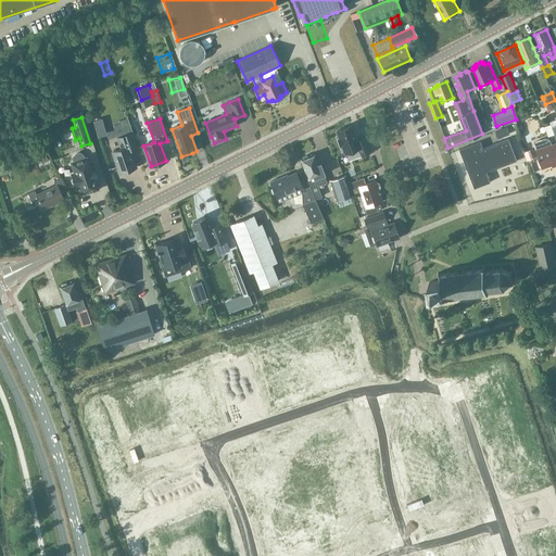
[(102,121),(95,123),(98,136),(105,134),(102,121)]
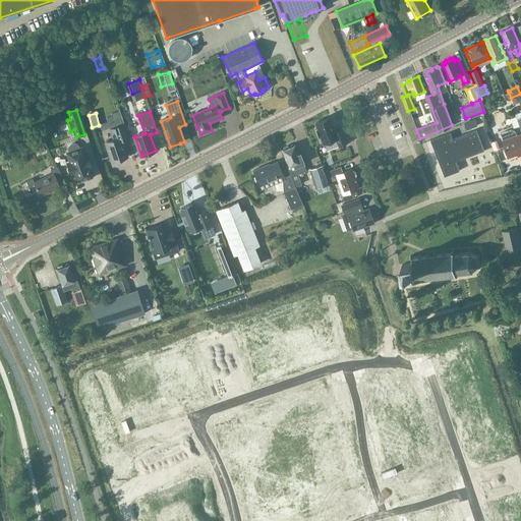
[(501,133),(504,140),(509,157),(519,154),(520,156),(520,155),(520,117),(518,119),(520,127),(520,133),(518,135),(517,131),(513,129),(501,133)]
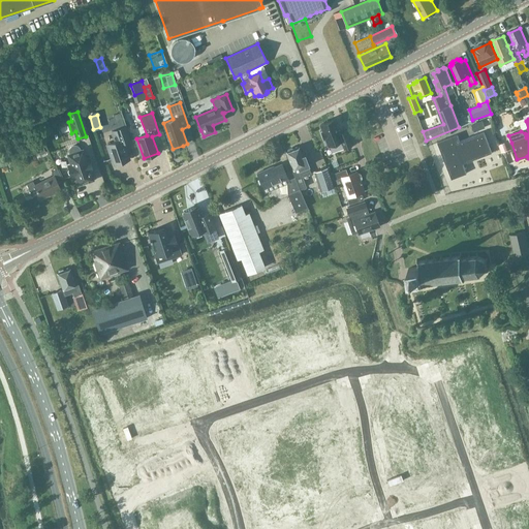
[(334,120),(320,125),(323,132),(321,132),(324,139),(325,139),(329,147),(341,142),(344,149),(351,147),(346,131),(339,133),(334,120)]
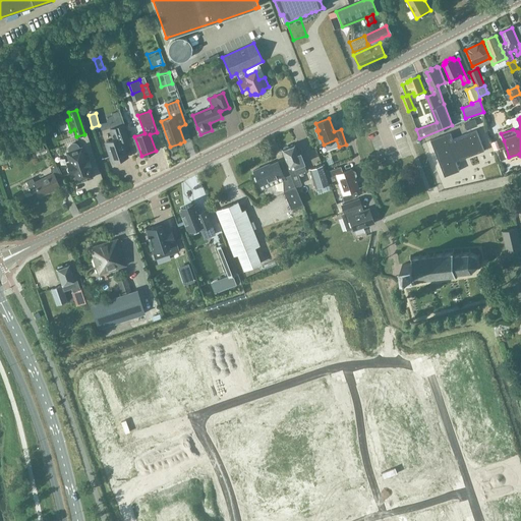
[(474,119),(465,123),(468,129),(477,125),(474,119)]
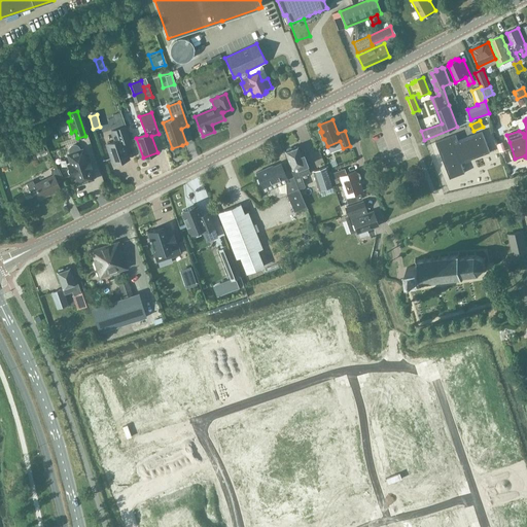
[(107,144),(114,164),(129,159),(124,142),(130,140),(125,127),(111,131),(115,141),(107,144)]
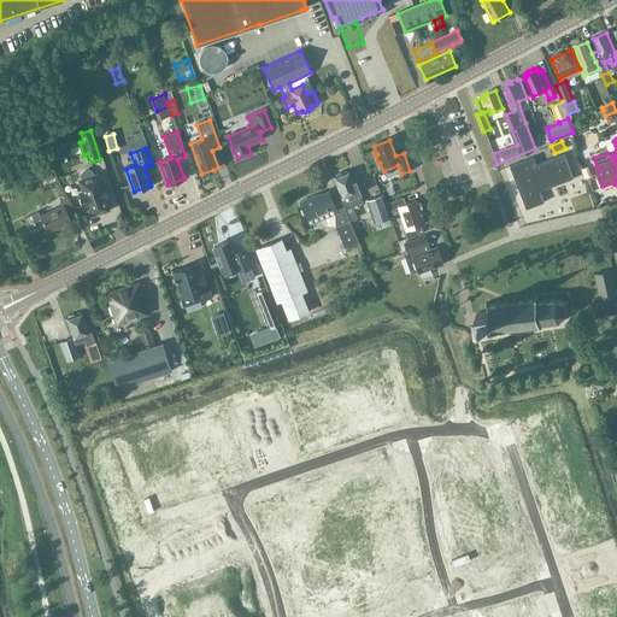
[(540,192),(574,178),(565,154),(536,165),(534,157),(511,166),(527,209),(545,203),(540,192)]
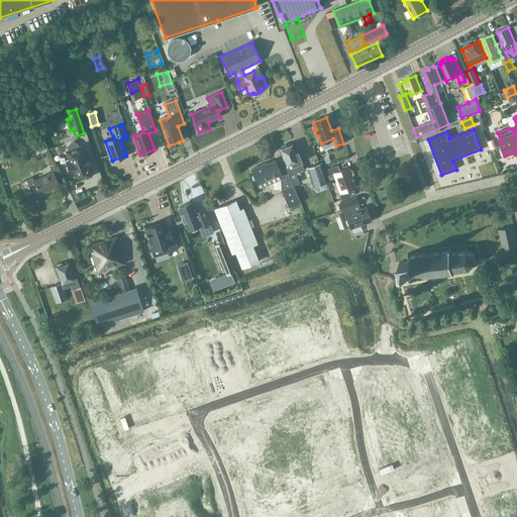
[(38,136),(32,139),(35,144),(41,141),(38,136)]
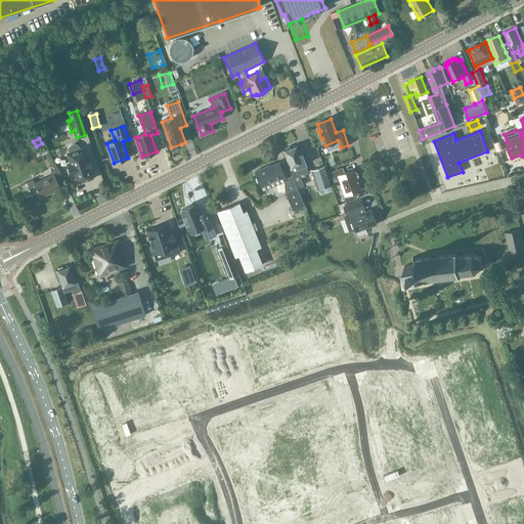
[(90,169),(87,159),(85,159),(82,149),(80,149),(80,147),(79,146),(77,144),(75,144),(73,144),(71,145),(70,147),(69,149),(70,151),(70,154),(69,154),(72,164),(68,165),(72,175),(75,174),(78,183),(81,182),(83,182),(87,181),(89,179),(92,178),(89,169),(90,169)]
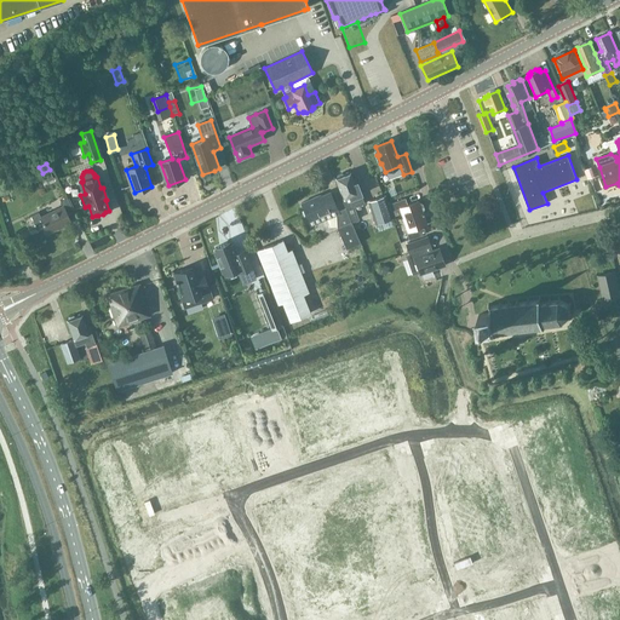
[(346,210),(363,204),(359,193),(361,193),(357,182),(355,183),(351,173),(344,176),(342,174),(338,176),(337,178),(336,179),(344,199),(342,199),(345,208),(346,210)]
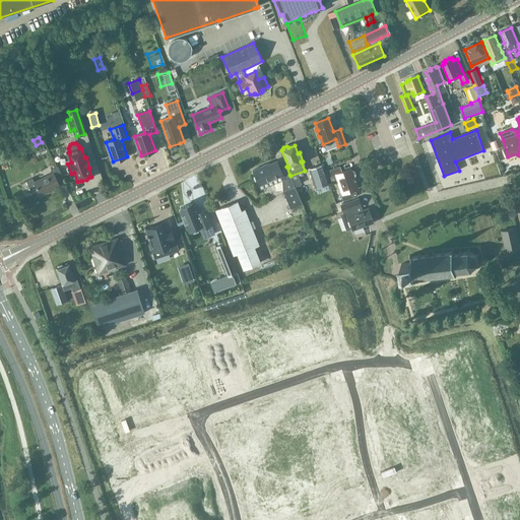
[(263,168),(263,167),(253,171),(259,185),(272,180),(277,191),(282,190),(283,191),(290,209),(302,204),(289,177),(290,176),(289,175),(283,177),(277,161),(263,168)]
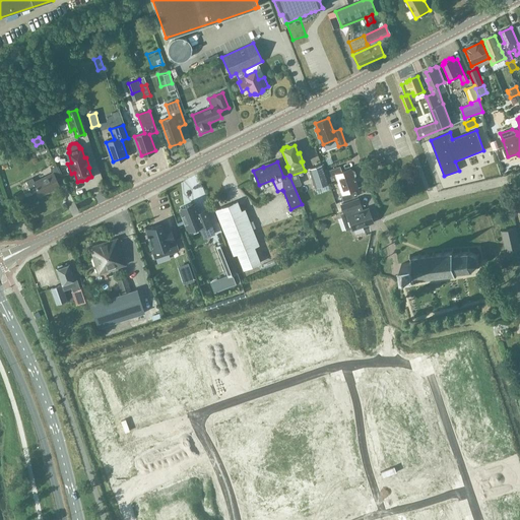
[(315,188),(329,183),(323,165),(309,169),(315,188)]
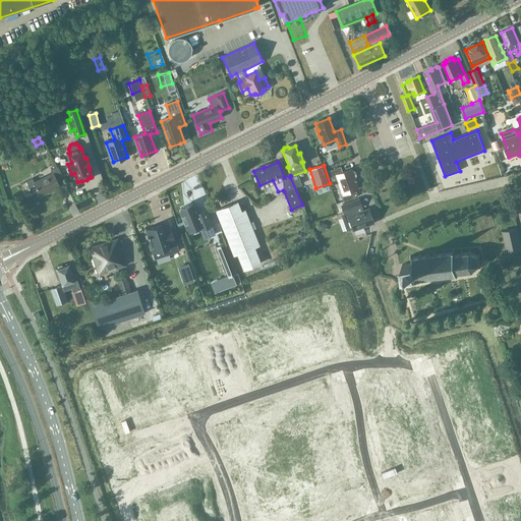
[(38,190),(41,195),(53,189),(54,190),(60,187),(57,181),(62,178),(57,167),(51,170),(53,174),(35,182),(33,178),(26,181),(33,193),(38,190)]
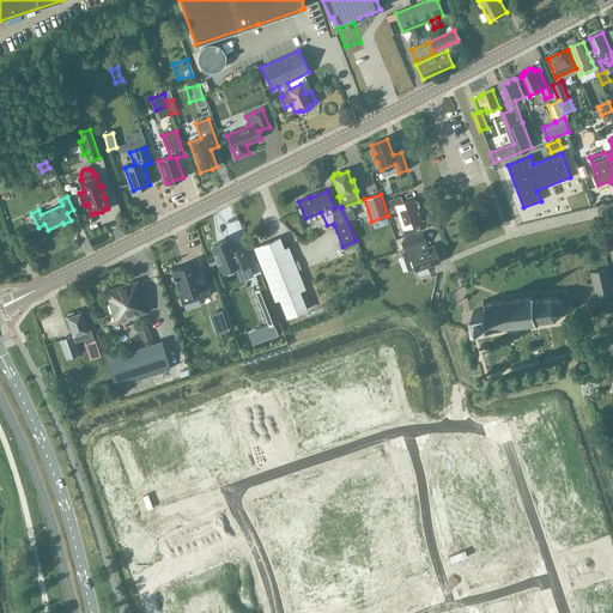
[(414,201),(413,199),(404,202),(401,196),(386,202),(388,208),(395,206),(402,229),(422,223),(416,207),(418,206),(419,204),(418,201),(416,201),(414,201)]
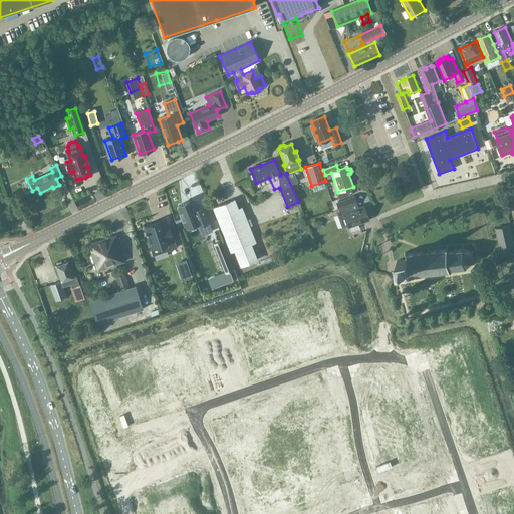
[(351,189),(337,194),(339,199),(353,194),(351,189)]
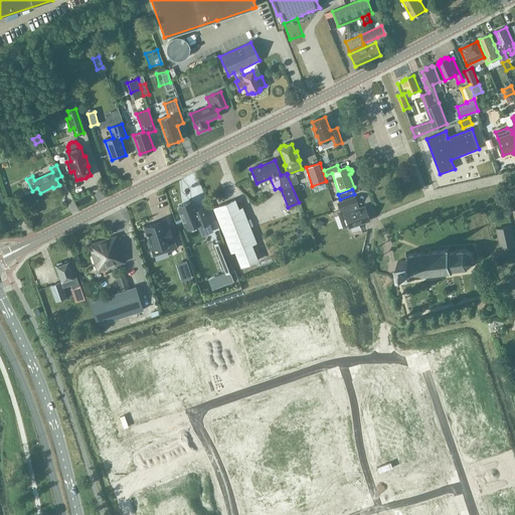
[(370,220),(365,206),(360,208),(355,196),(338,203),(343,215),(345,214),(349,228),(370,220)]
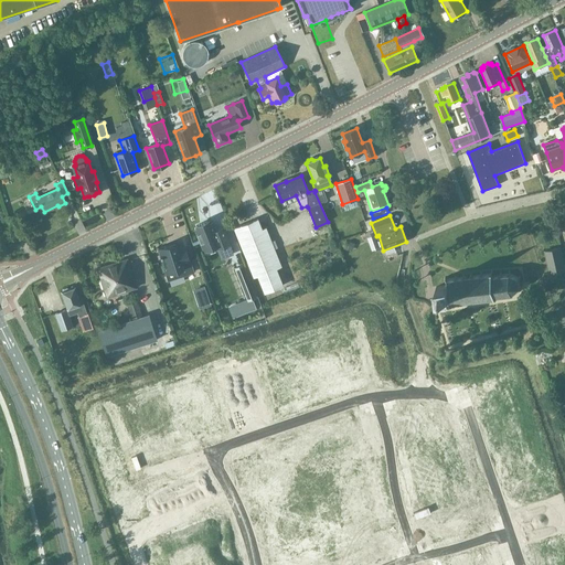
[(258,219),(234,228),(254,278),(257,276),(265,294),(283,286),(276,268),(281,266),(266,227),(263,230),(258,219)]
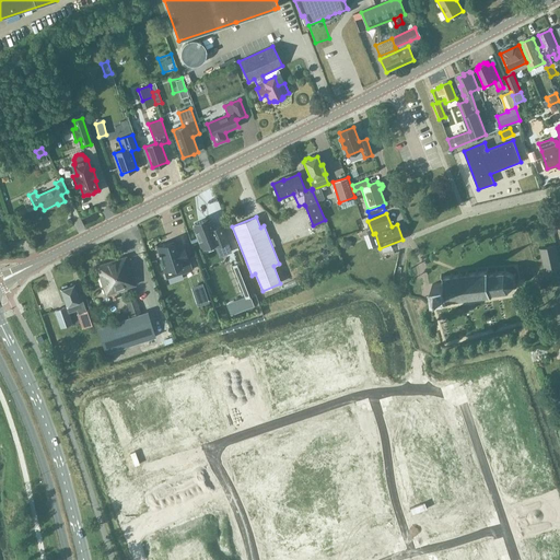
[(221,228),(213,230),(210,222),(208,222),(207,220),(195,223),(196,226),(194,228),(201,249),(213,245),(214,248),(226,244),(221,228)]
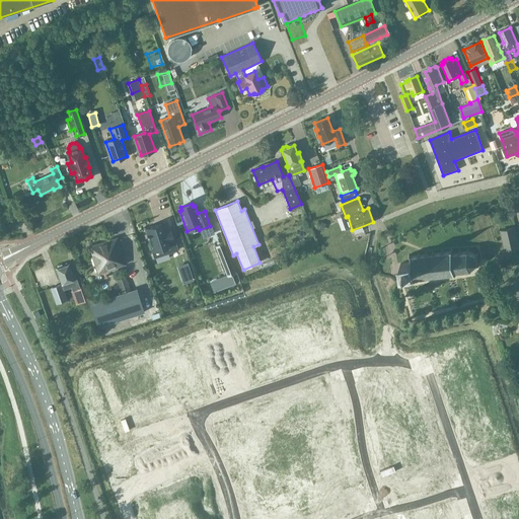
[(318,221),(316,228),(323,231),(326,224),(318,221)]
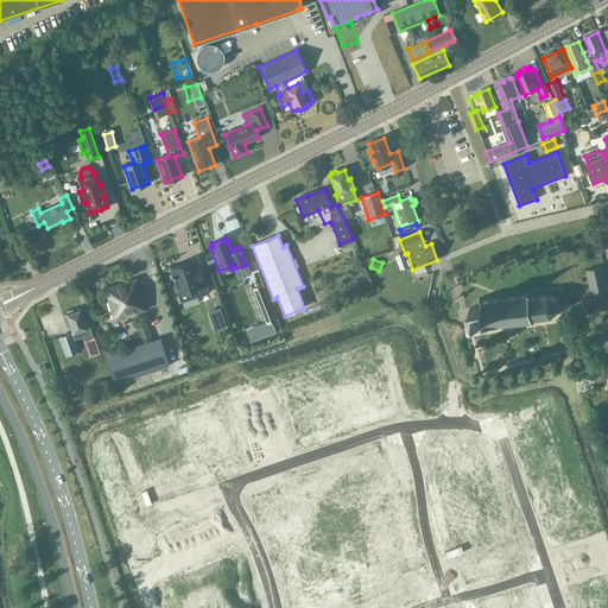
[(170,267),(181,296),(196,290),(198,296),(209,292),(200,265),(190,268),(188,261),(170,267)]
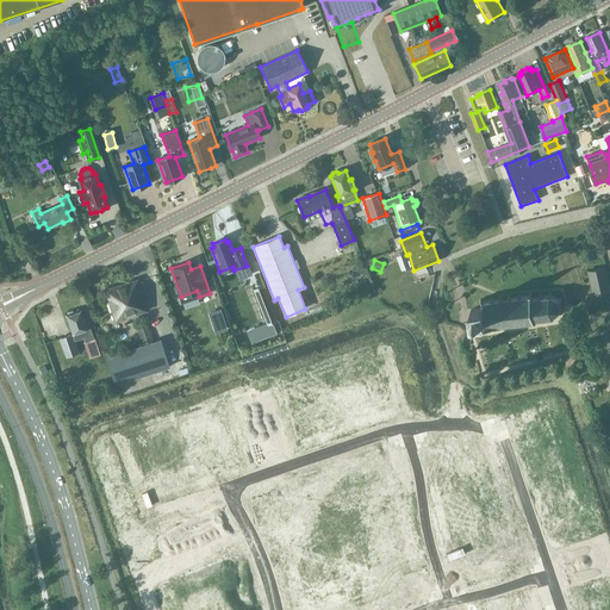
[(593,296),(587,297),(589,305),(608,302),(605,293),(609,291),(609,290),(605,268),(589,272),(593,296)]
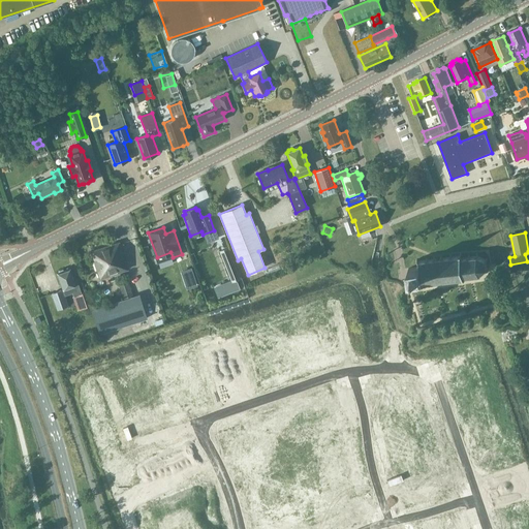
[(119,242),(91,251),(100,279),(128,270),(119,242)]
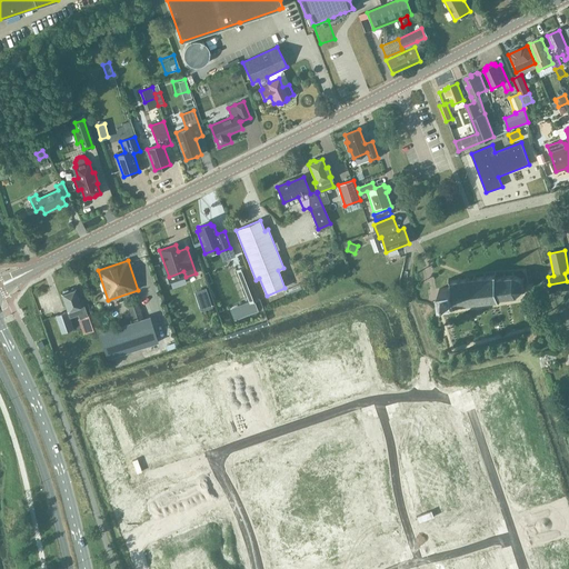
[(246,267),(237,270),(249,301),(249,302),(255,300),(259,299),(246,267)]
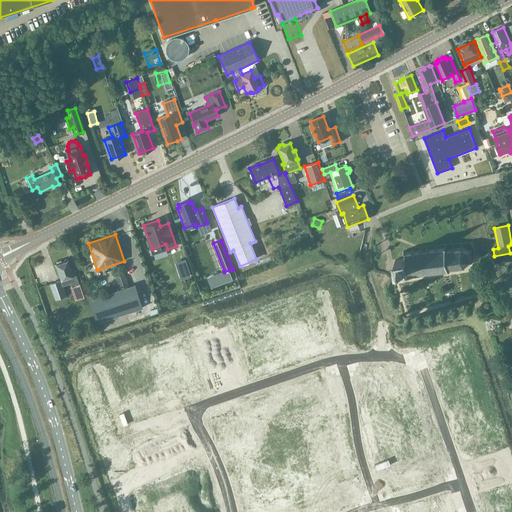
[(419,251),(413,252),(413,250),(412,250),(412,252),(405,253),(403,252),(403,253),(404,254),(405,259),(395,260),(397,271),(407,270),(408,277),(409,277),(409,276),(415,275),(415,276),(417,276),(417,275),(422,274),(422,275),(424,275),(424,274),(429,273),(430,275),(431,275),(431,273),(439,272),(439,274),(440,273),(440,272),(448,271),(448,272),(450,272),(449,269),(455,268),(456,270),(457,270),(457,268),(463,267),(464,269),(465,269),(465,266),(471,262),(472,262),(472,261),(471,260),(470,253),(471,252),(470,251),(469,252),(462,248),(462,247),(460,247),(460,248),(454,249),(454,248),(452,248),(453,249),(446,250),(446,246),(445,246),(445,248),(437,249),(437,247),(435,247),(436,249),(428,250),(428,248),(426,248),(427,250),(420,251),(420,249),(419,249),(419,251)]
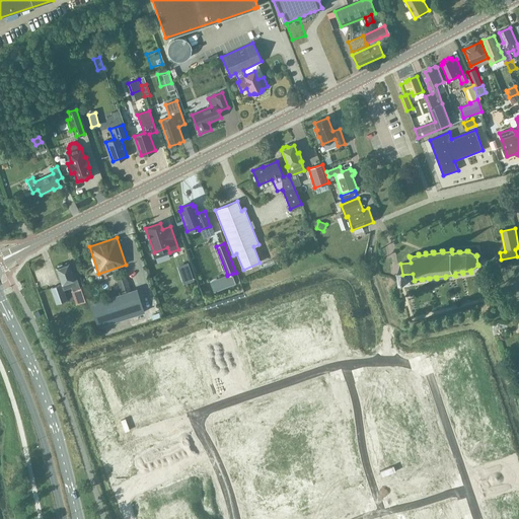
[(58,266),(57,268),(56,268),(62,284),(68,282),(69,285),(78,282),(74,272),(72,273),(69,264),(64,266),(62,265),(58,266)]
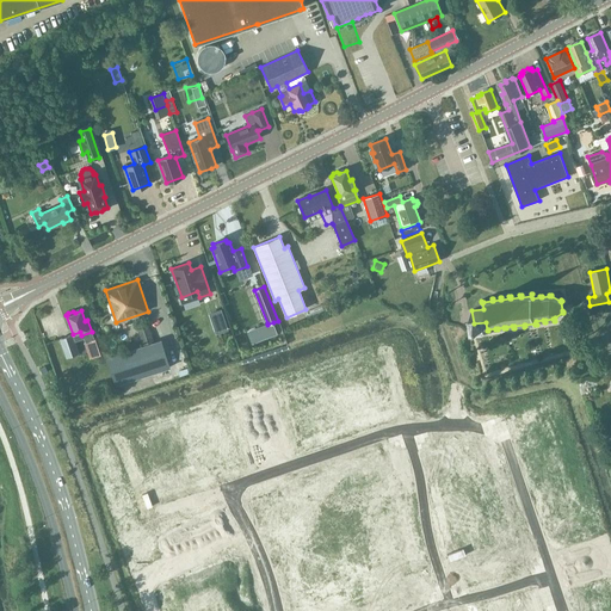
[(220,312),(211,315),(216,332),(226,328),(220,312)]
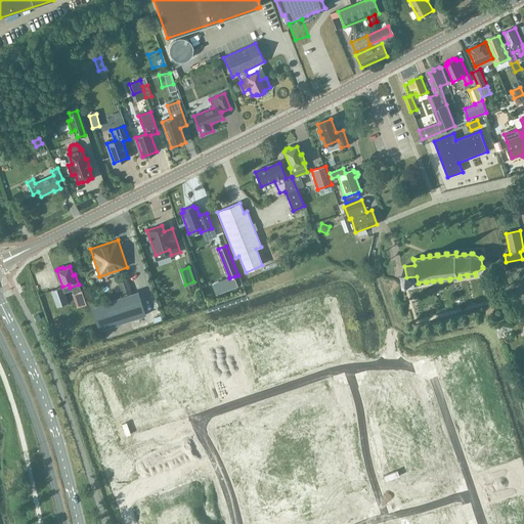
[(128,273),(119,277),(124,288),(133,284),(128,273)]
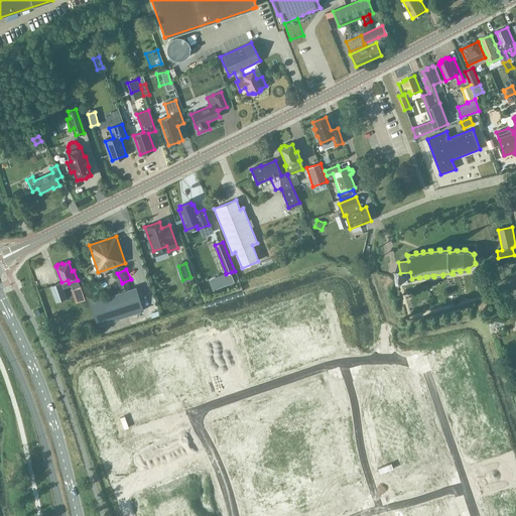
[(50,286),(56,302),(67,298),(60,282),(50,286)]
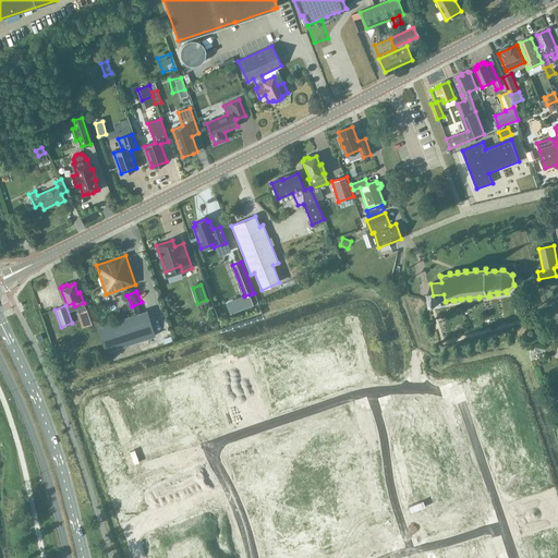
[(95,323),(89,308),(86,310),(79,313),(84,326),(95,323)]
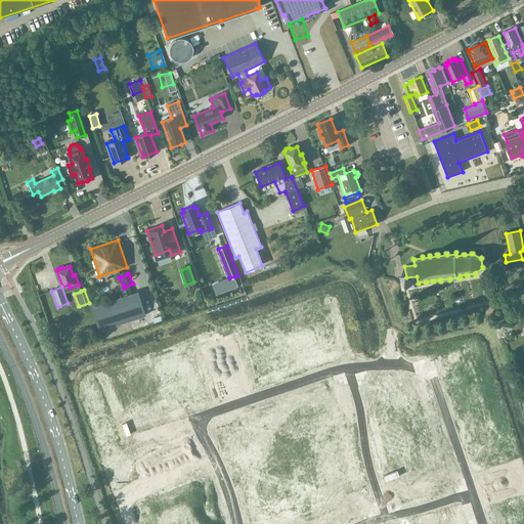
[(138,292),(131,295),(124,297),(92,308),(99,331),(145,315),(138,292)]
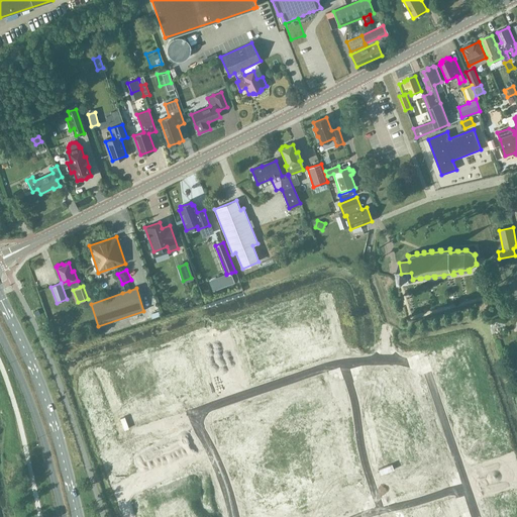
[(301,305),(295,307),(298,314),(304,312),(320,307),(315,293),(299,298),(301,305)]
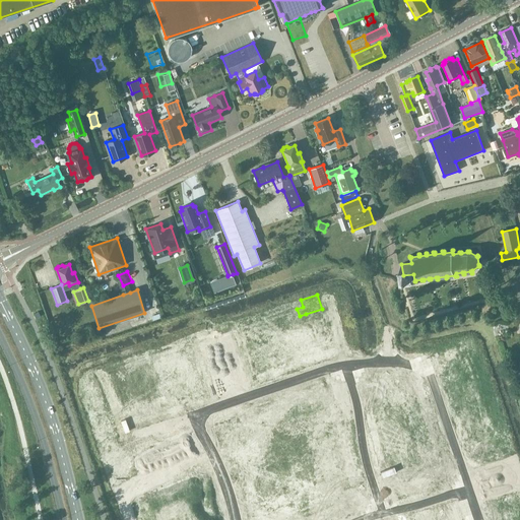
[(306,314),(300,316),(302,323),(308,321),(310,328),(327,322),(322,309),(306,314)]
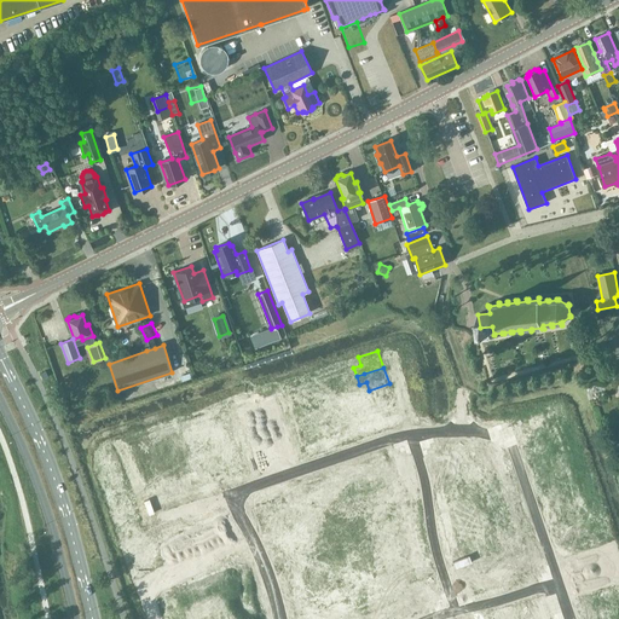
[(301,376),(281,383),(287,400),(307,393),(313,391),(311,382),(304,385),(301,376)]
